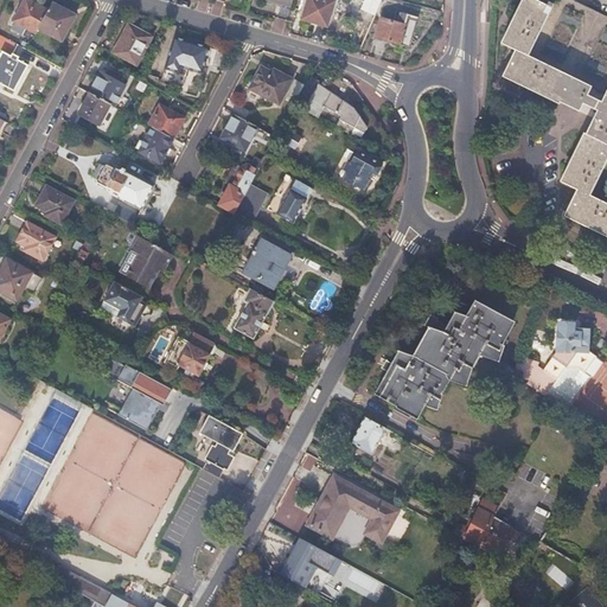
[(25,25),(34,30),(37,26),(46,8),(32,0),(21,0),(13,18),(14,19),(11,27),(21,32),(25,25)]
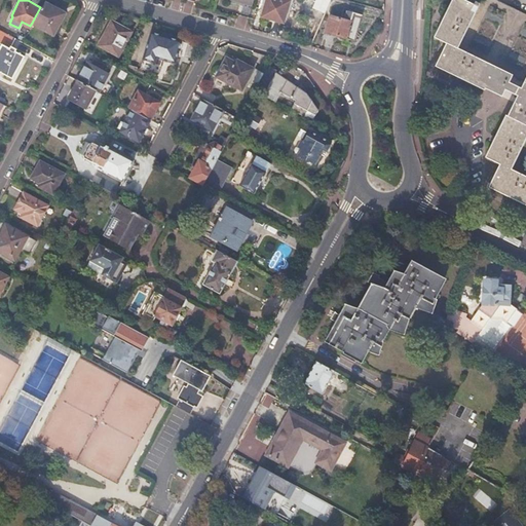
[(65,11),(44,0),(40,7),(32,23),(52,33),(65,11)]
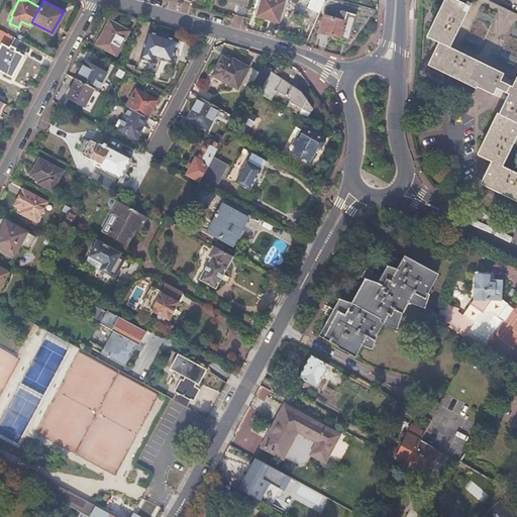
[(284,0),(262,0),(257,15),(278,21),(284,0)]
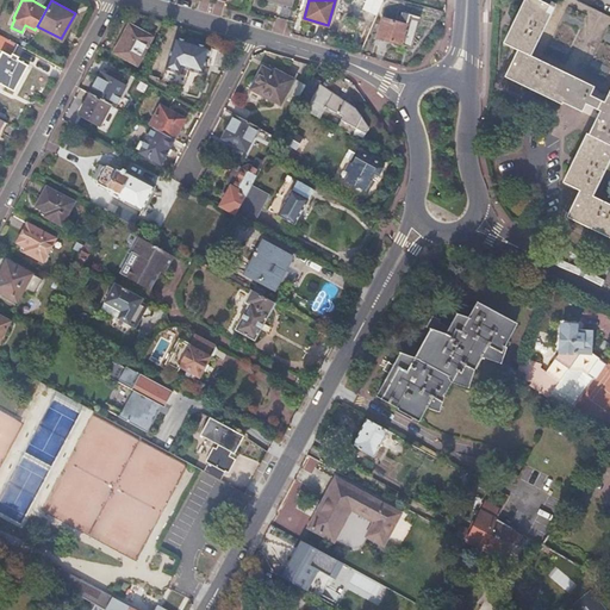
[(576,187),(565,211),(609,234),(609,201),(591,193),(609,153),(609,13),(582,0),(547,0),(547,1),(545,0),(522,0),(503,38),(515,45),(503,69),(578,109),(583,100),(597,107),(561,179),(576,187)]
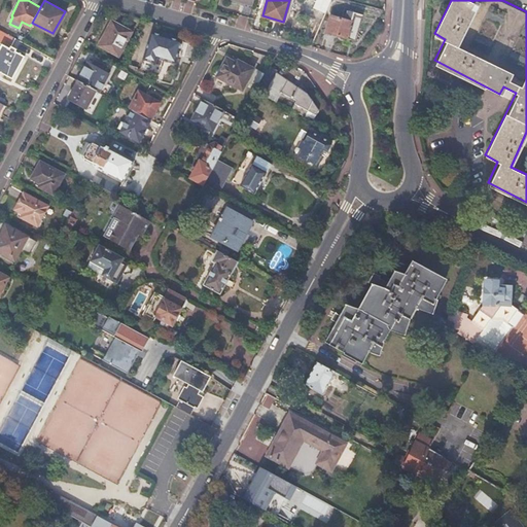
[(325,25),(355,33),(362,8),(353,5),(350,14),(330,8),(325,25)]
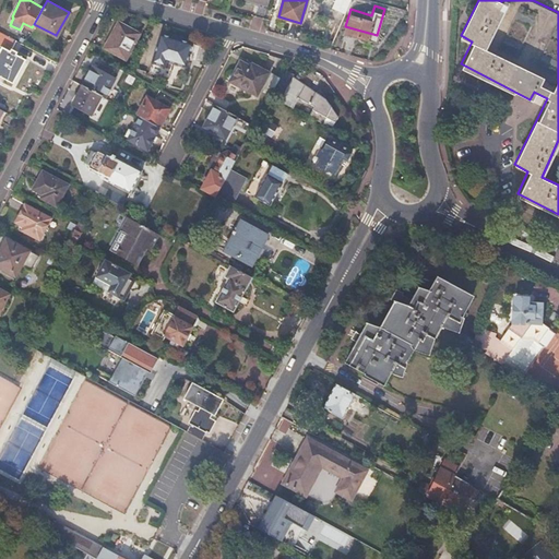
[(126,59),(139,34),(118,22),(104,47),(126,59)]
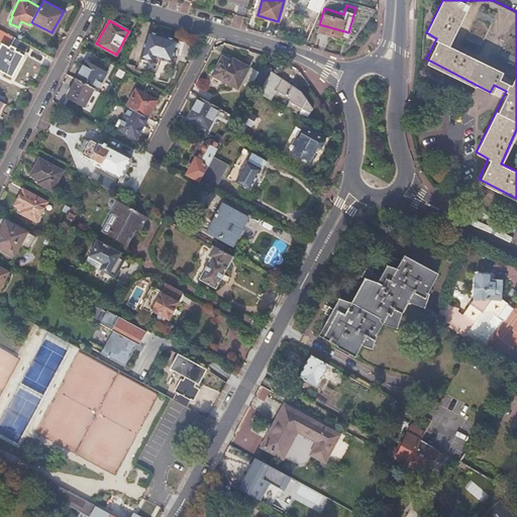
[(9,43),(14,35),(0,27),(0,41),(1,42),(0,42),(0,70),(3,72),(11,76),(22,54),(14,49),(15,46),(9,43)]
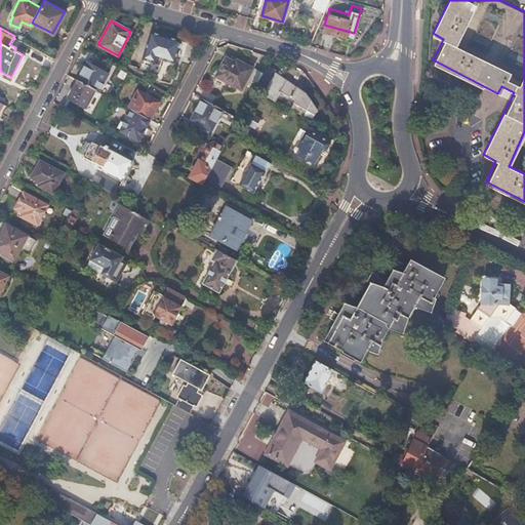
[(155,70),(171,42),(152,31),(135,57),(155,70)]
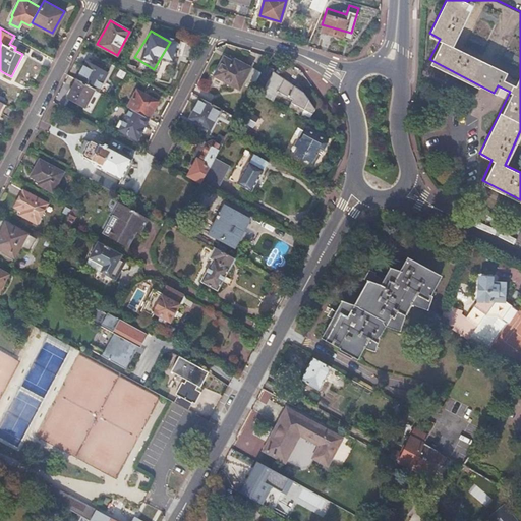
[(214,74),(238,89),(250,67),(237,60),(235,63),(224,57),(214,74)]
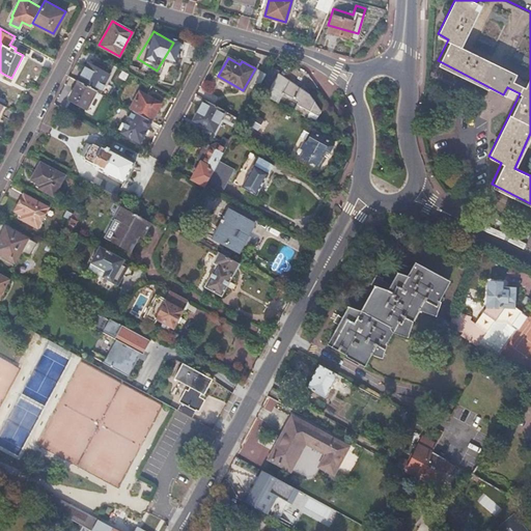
[(94,60),(91,65),(105,73),(107,67),(94,60)]
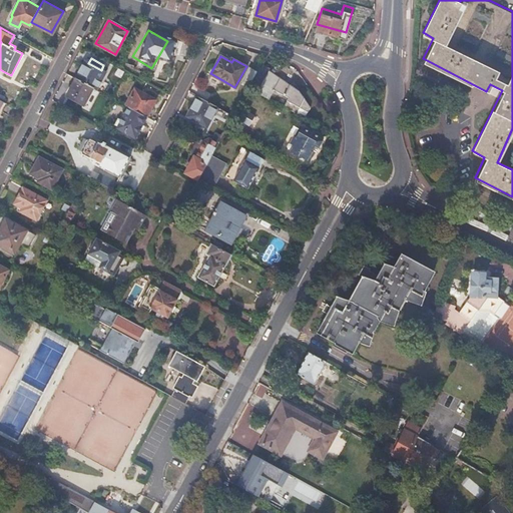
[(85,61),(75,78),(92,87),(93,88),(95,89),(105,72),(101,70),(88,63),(85,61)]
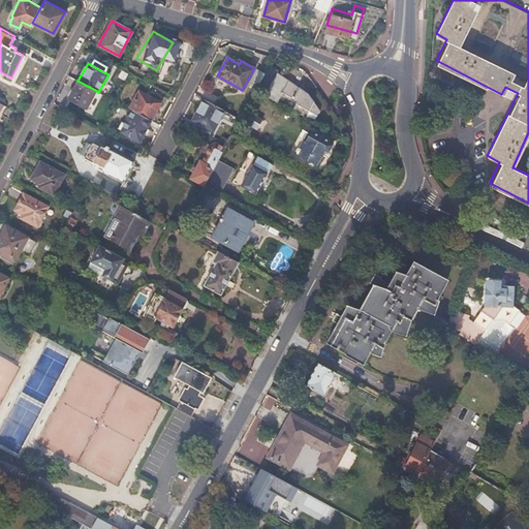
[(269,65),(257,86),(267,90),(277,70),(278,69),(269,65)]
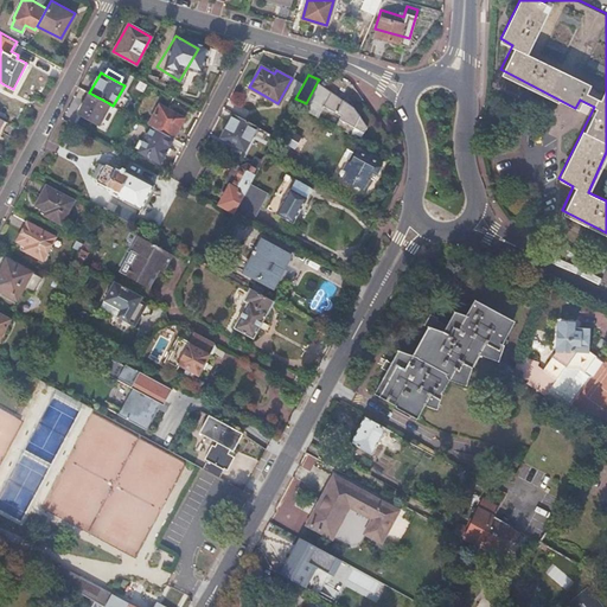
[(318,81),(306,103),(304,109),(315,115),(321,104),(338,114),(333,123),(349,132),(351,126),(355,127),(362,113),(359,102),(318,81)]
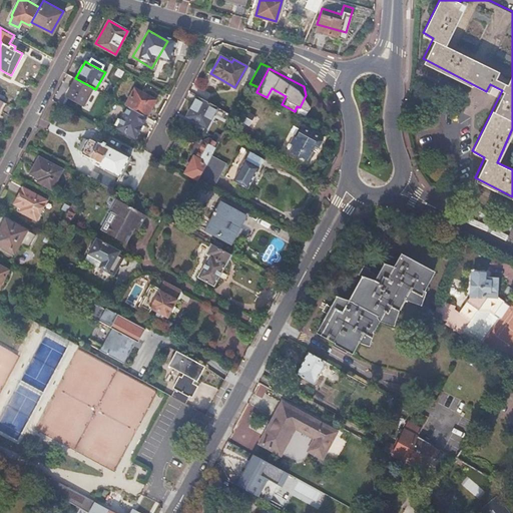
[(92,87),(75,78),(66,96),(83,106),(93,88),(92,87)]
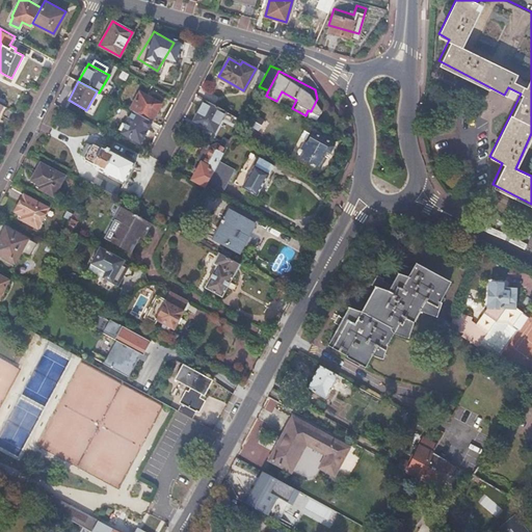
[(139,90),(129,108),(132,110),(151,121),(161,102),(139,90)]
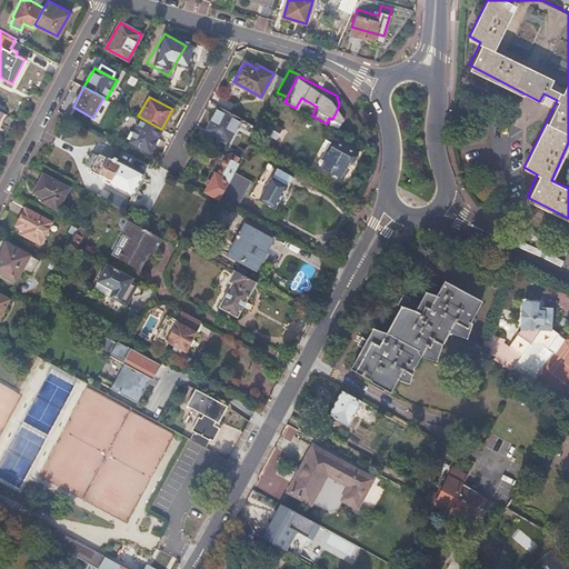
[(229,140),(241,117),(231,112),(219,106),(207,128),(229,140)]
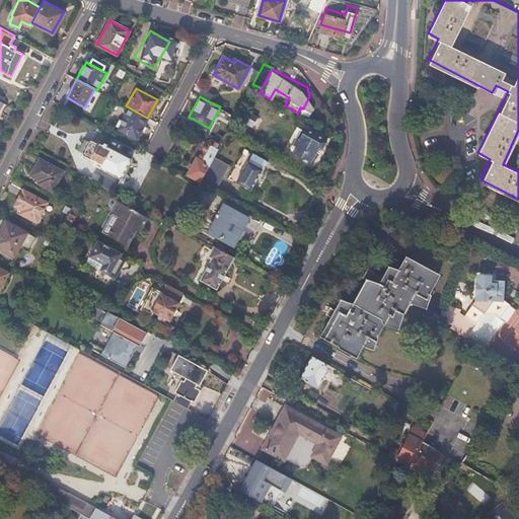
[(311,106),(309,96),(303,108),(308,110),(311,106)]
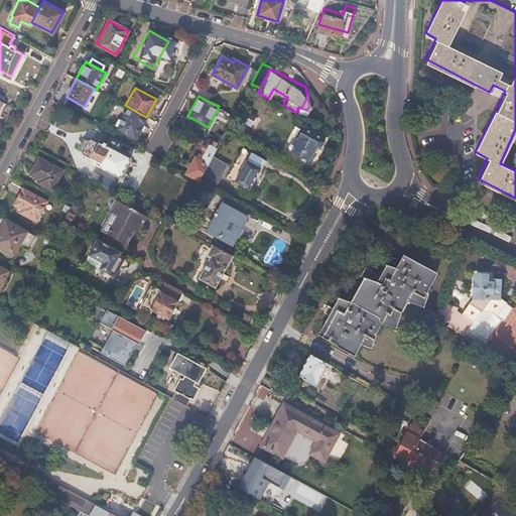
[(135,137),(146,117),(128,107),(121,119),(117,118),(114,124),(118,126),(117,128),(135,137)]
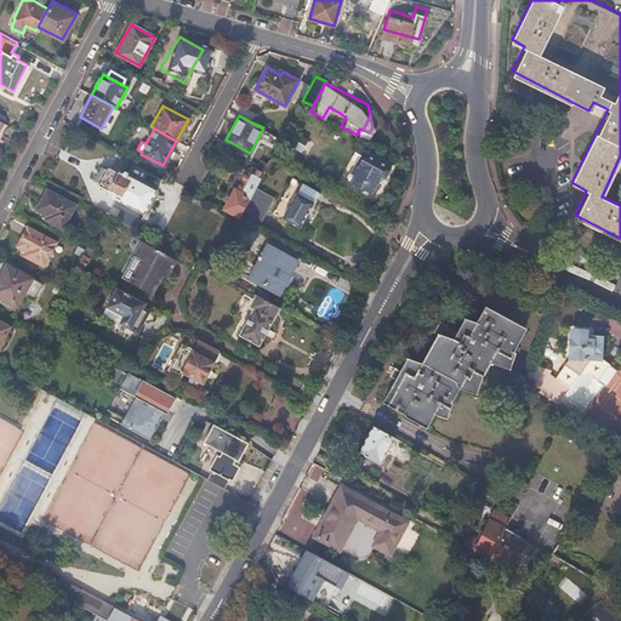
[(334,135),(330,143),(339,148),(343,141),(334,135)]
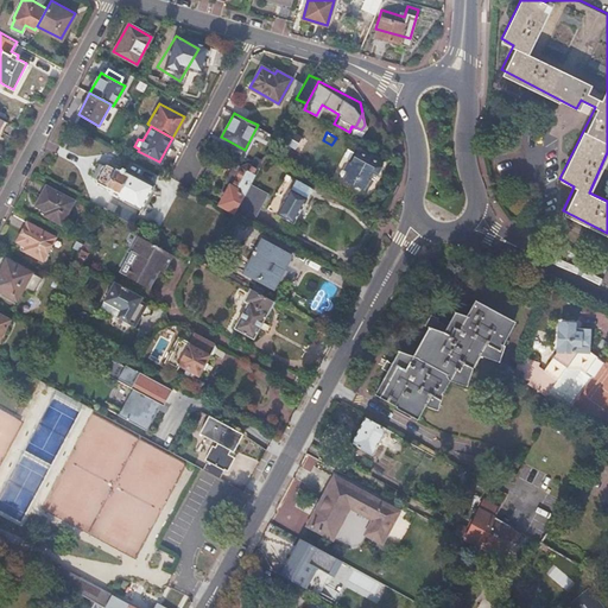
[(375,172),(382,162),(359,149),(352,163),(348,160),(341,173),(363,187),(373,171),(375,172)]
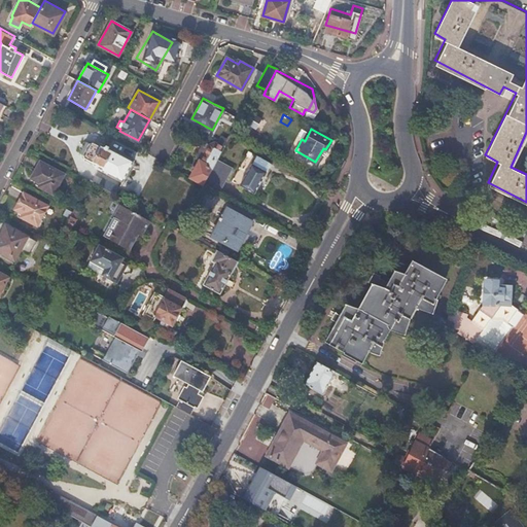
[(217,143),(223,146),(226,140),(221,137),(217,143)]
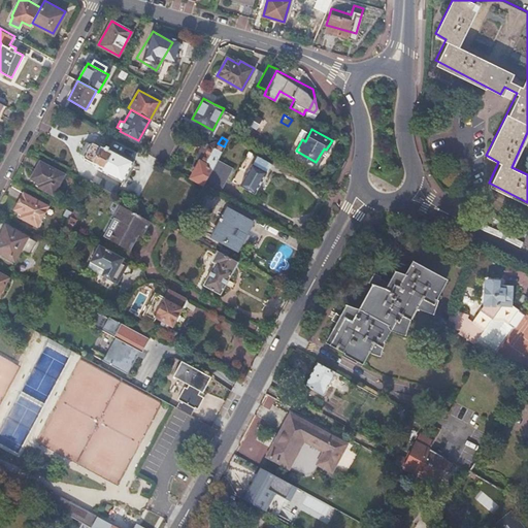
[(122,183),(134,161),(107,146),(103,147),(92,141),(89,143),(83,154),(84,158),(95,164),(95,168),(122,183)]
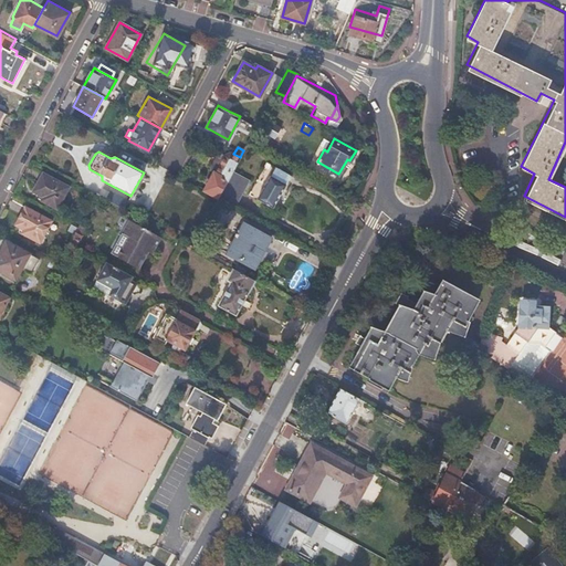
[(208,191),(218,197),(221,191),(233,169),(240,157),(233,154),(230,152),(226,154),(223,157),(218,154),(210,167),(211,170),(212,171),(216,174),(208,187),(208,191)]
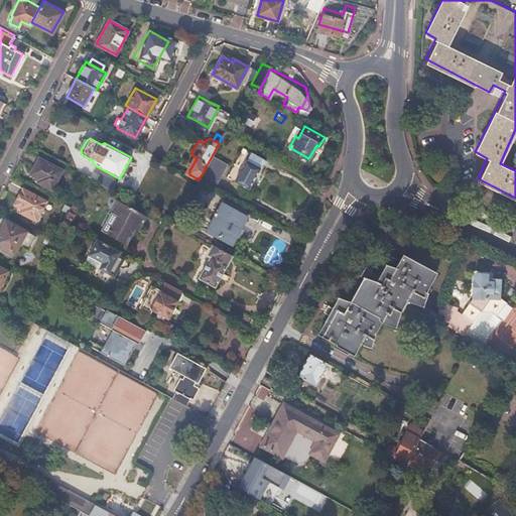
[(118,141),(116,148),(127,152),(130,146),(118,141)]
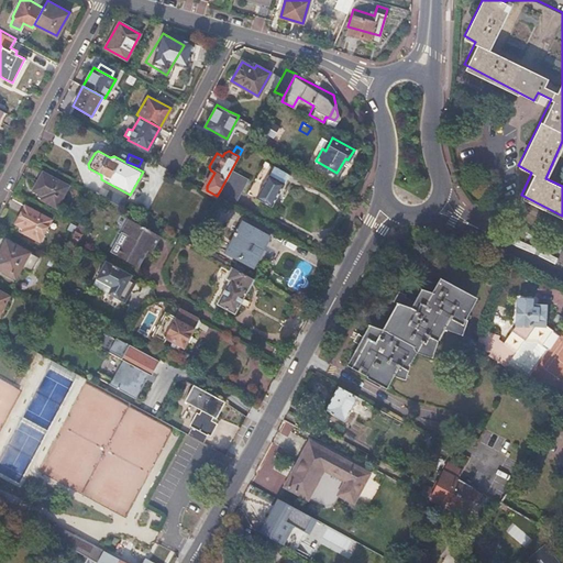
[(272,206),(288,175),(264,162),(246,194),(272,206)]
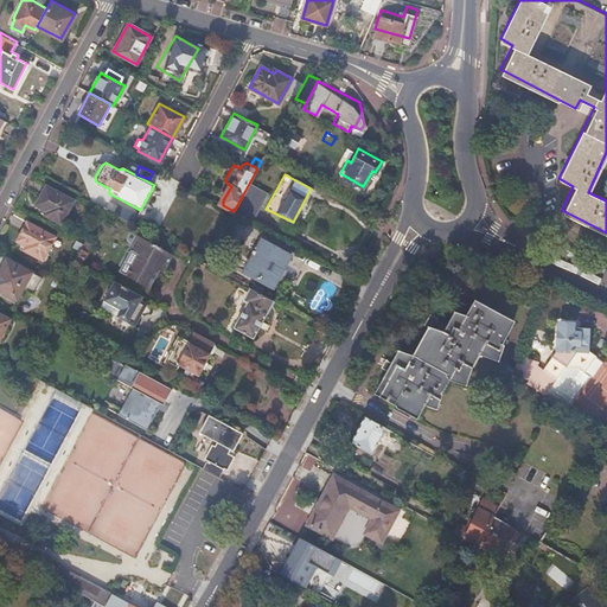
[(237,205),(234,211),(251,221),(268,192),(250,181),(237,205)]
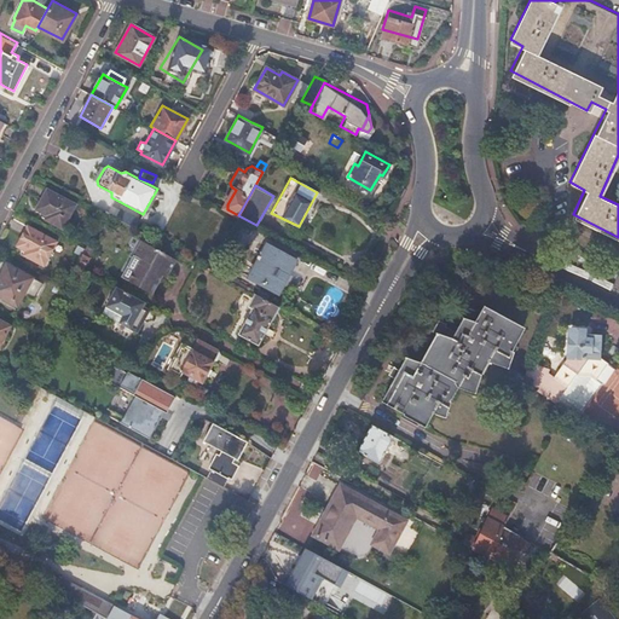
[(45,219),(62,229),(75,204),(46,189),(35,209),(46,217),(45,219)]
